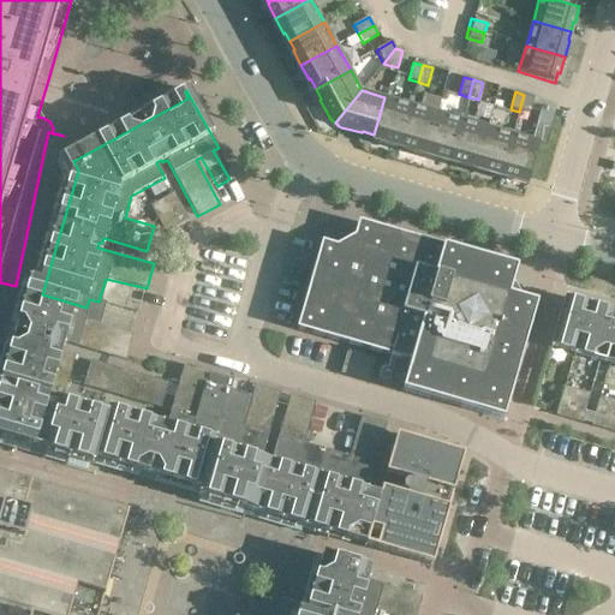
[(533,97),(524,95),(519,112),(529,114),(533,97)]
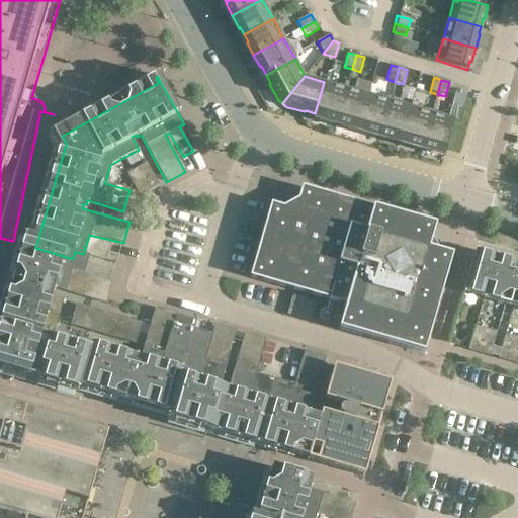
[(346,88),(324,82),(315,113),(324,115),(323,117),(337,121),(346,88)]
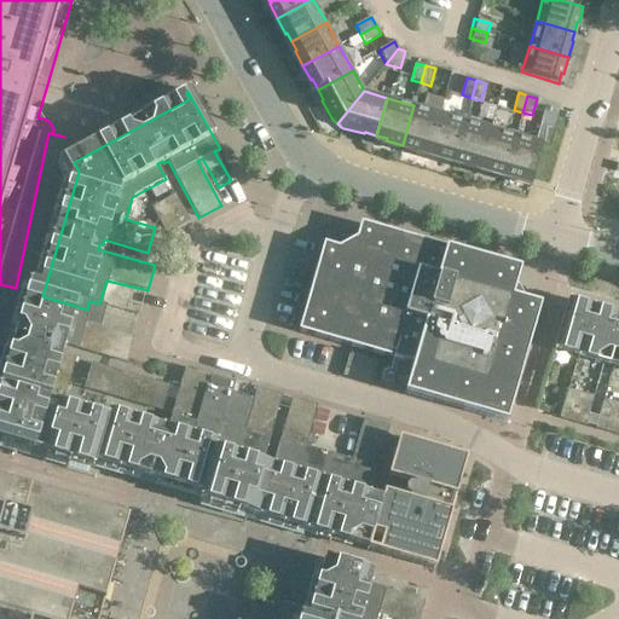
[(439,113),(414,105),(403,145),(418,150),(418,148),(428,150),(439,113)]
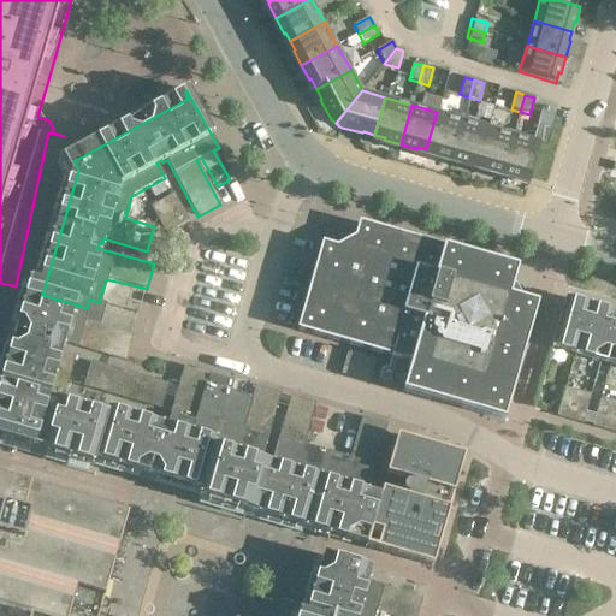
[(462,119),(437,112),(426,149),(436,153),(436,154),(451,159),(462,119)]
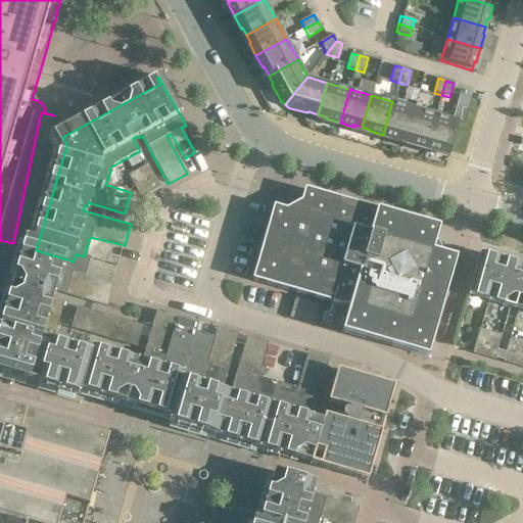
[(414,107),(392,101),(383,135),(396,139),(397,137),(405,140),(414,107)]
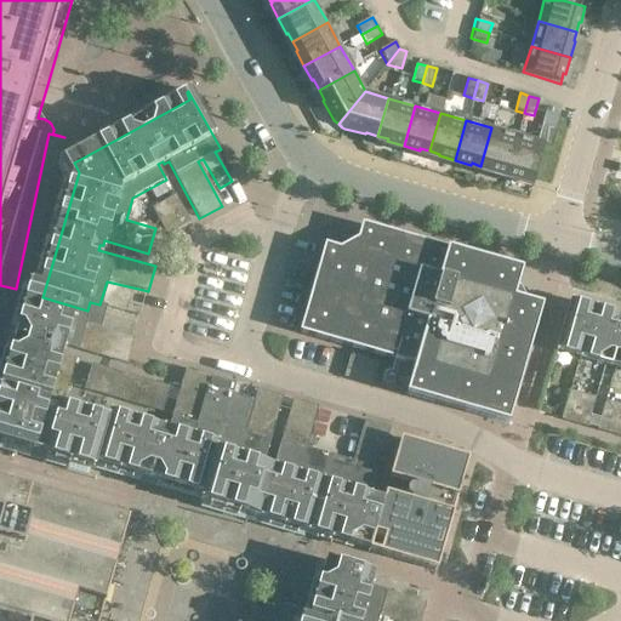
[(540,126),(536,141),(545,143),(550,144),(553,130),(540,126)]
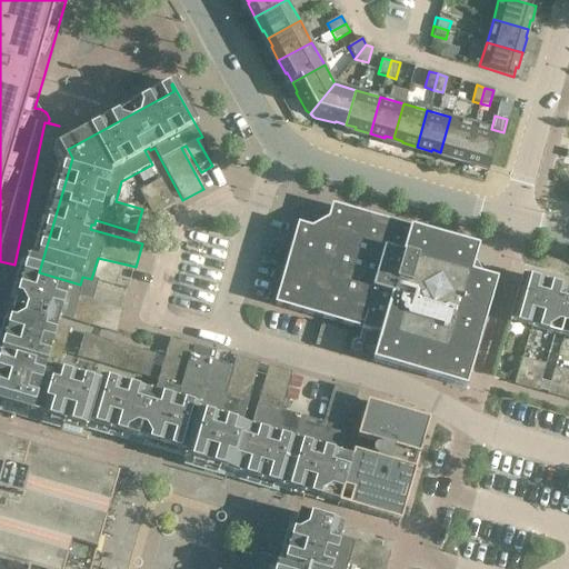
[(475,123),(450,117),(440,152),(449,155),(449,157),(465,160),(475,123)]
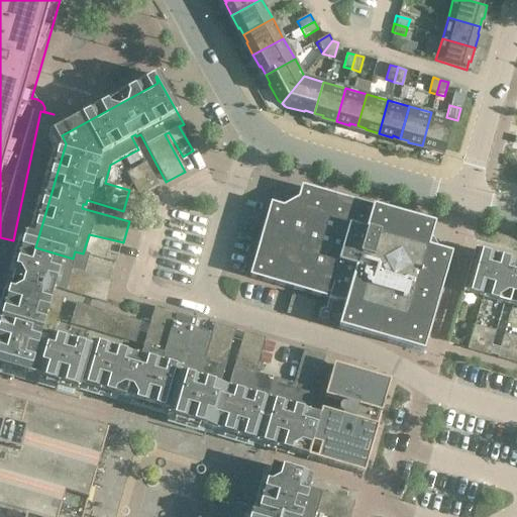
[(446,117),(431,112),(422,145),(444,151),(445,149),(453,119),(446,117)]
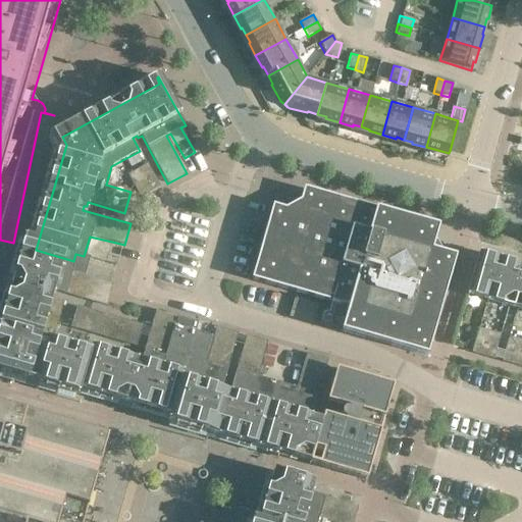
[(128,175),(135,188),(141,199),(160,188),(147,165),(128,175)]
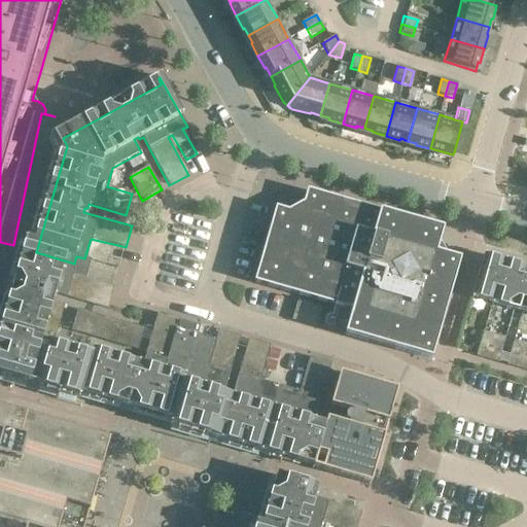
[(332,323),(337,323),(338,322),(348,325),(346,332),(433,358),(461,258),(449,254),(441,240),(445,227),(308,188),(305,201),(289,209),(277,206),(255,280),(337,304),(334,314),(331,314),(329,316),(329,317),(328,319),(329,320),(329,321),(330,322),(331,323),(332,323)]
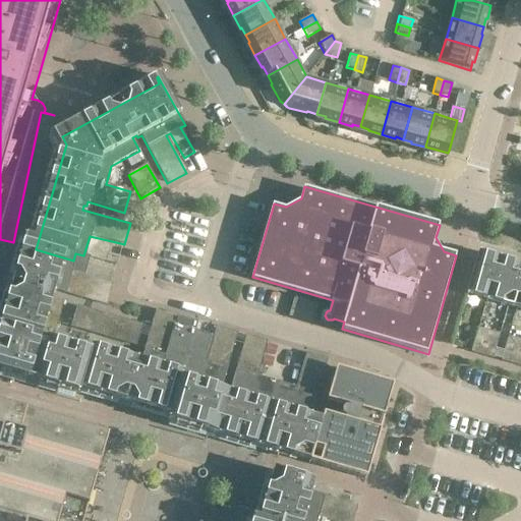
[(21,245),(19,253),(23,261),(18,280),(15,289),(11,305),(6,321),(12,323),(47,332),(48,327),(55,329),(62,303),(48,299),(49,295),(51,295),(52,291),(106,305),(112,285),(105,282),(78,275),(83,255),(75,253),(73,261),(36,249),(21,245)]
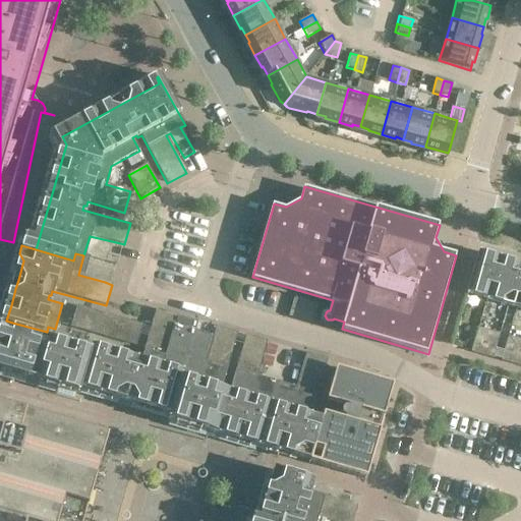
[(497,257),(477,252),(466,294),(475,297),(476,294),(485,296),(497,257)]
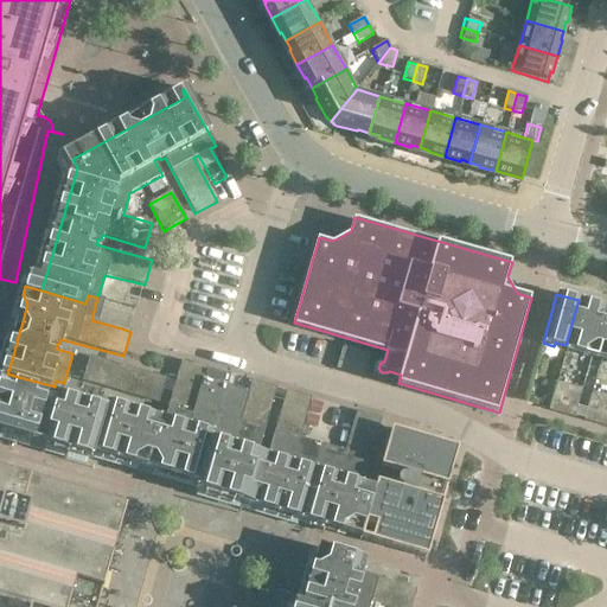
[(606,308),(579,300),(566,345),(567,345),(562,362),(563,363),(568,346),(581,350),(580,353),(590,357),(593,352),(602,355),(601,359),(606,360),(606,308)]
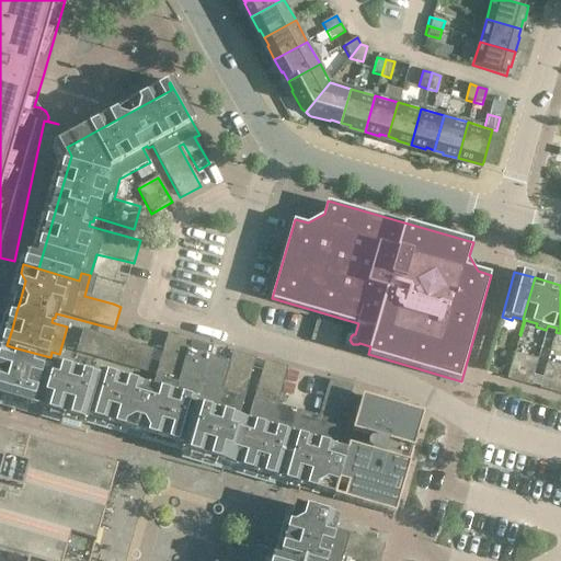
[(146,374),(152,351),(112,339),(81,330),(75,354),(102,361),(104,355),(112,357),(111,364),(146,374)]
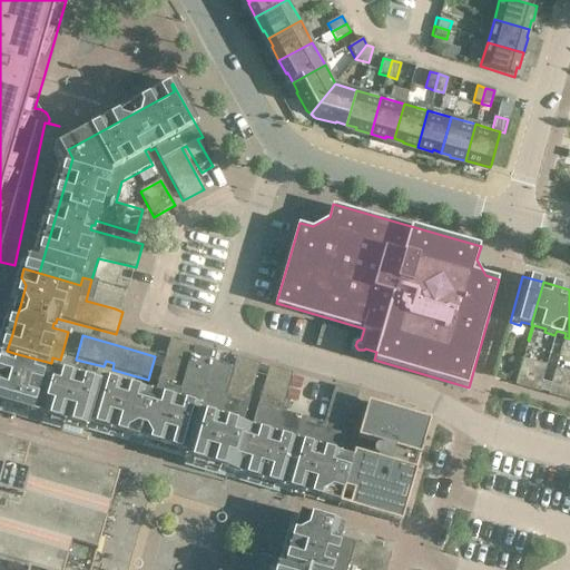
[(180,342),(170,338),(165,359),(153,399),(148,397),(148,395),(98,380),(96,387),(97,387),(88,419),(133,432),(143,435),(160,440),(163,446),(185,452),(185,454),(184,454),(183,459),(183,461),(184,461),(185,459),(193,461),(198,458),(229,467),(239,470),(284,483),(287,488),(312,494),(321,498),(326,495),(327,495),(337,499),(340,492),(349,463),(347,463),(343,462),(344,459),(338,457),(346,432),(341,430),(345,414),(351,415),(355,400),(357,393),(335,386),(332,395),(323,425),(281,413),(290,382),(292,374),(268,367),(249,435),(245,433),(245,430),(243,430),(242,429),(241,429),(259,364),(236,357),(234,366),(233,370),(190,357),(192,353),(194,345),(180,342)]
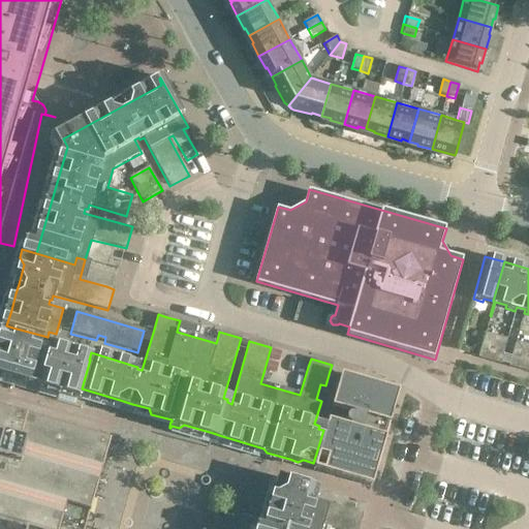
[(12,328),(6,325),(3,336),(0,336),(0,376),(0,377),(10,380),(10,381),(17,383),(18,382),(22,383),(21,384),(27,386),(29,380),(38,383),(67,392),(70,397),(78,399),(76,401),(80,401),(80,399),(81,395),(80,395),(82,389),(90,360),(89,360),(49,348),(44,346),(48,337),(12,328)]
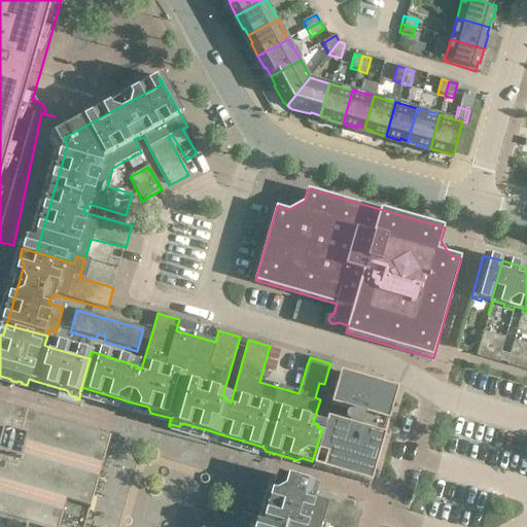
[(484,332),(477,355),(477,356),(498,362),(504,339),(484,332)]
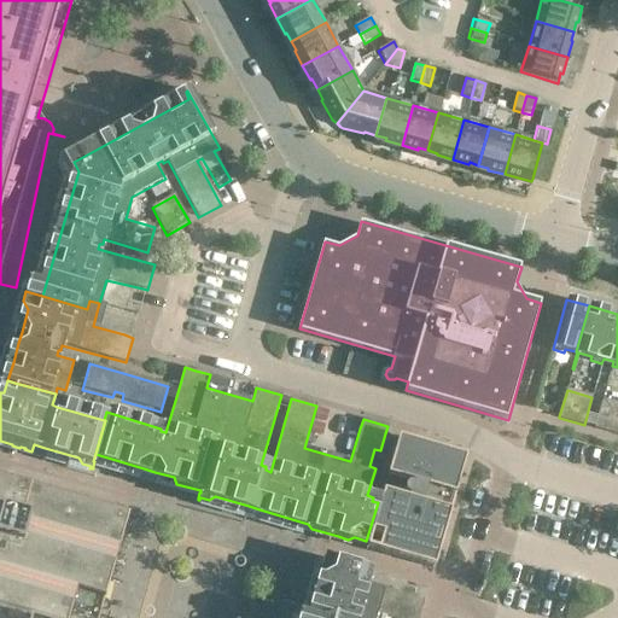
[(617,403),(601,400),(594,429),(617,435),(617,403)]
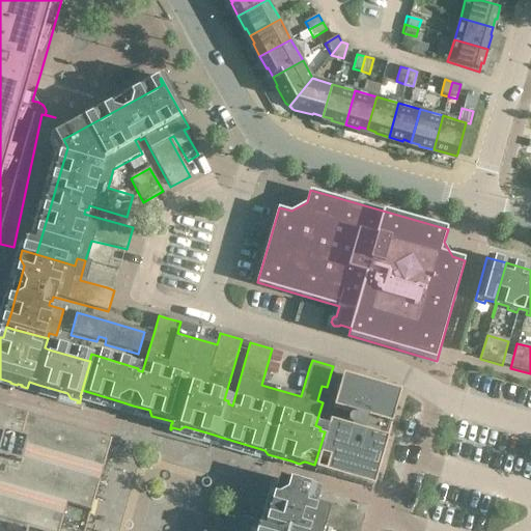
[(400,392),(342,375),(333,406),(332,404),(324,431),(325,431),(316,458),(314,465),(313,471),(332,476),(336,480),(337,480),(343,479),(357,483),(361,486),(362,487),(367,486),(372,487),(400,392)]
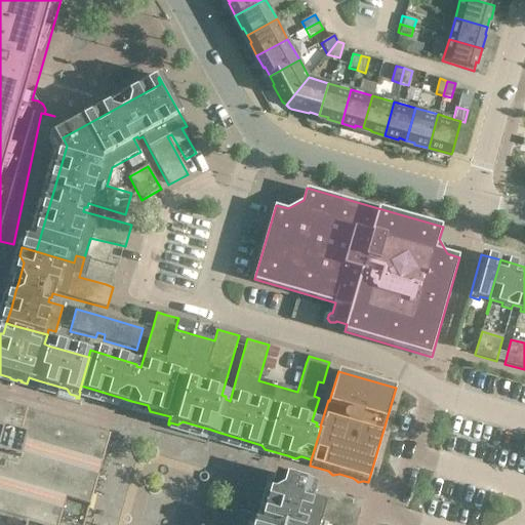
[(89,524),(114,440),(0,407),(0,524),(89,524)]
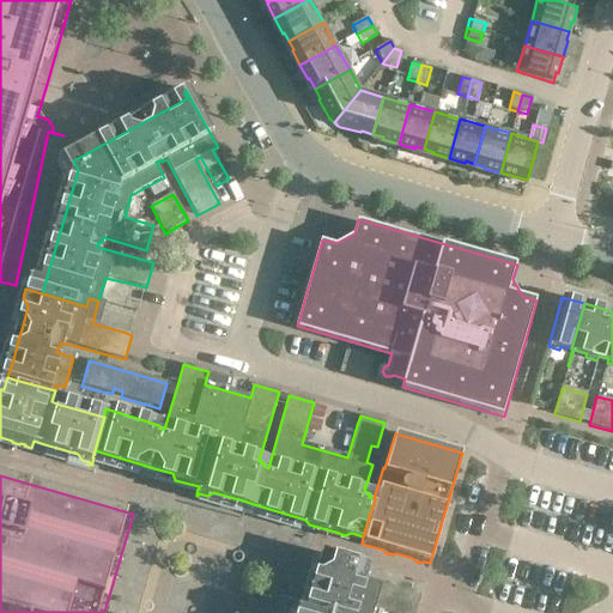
[(320,553),(320,554),(303,612),(302,612),(296,610),(295,612),(371,612),(374,610),(382,612),(387,612),(414,612),(420,595),(398,589),(396,595),(389,593),(390,587),(381,584),(365,580),(363,578),(364,574),(366,575),(369,568),(320,553)]
